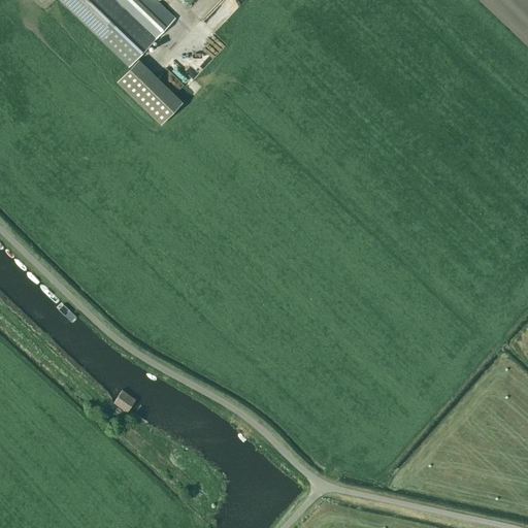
[(174,18),(156,0),(60,0),(96,34),(120,10),(152,41),(174,18)]
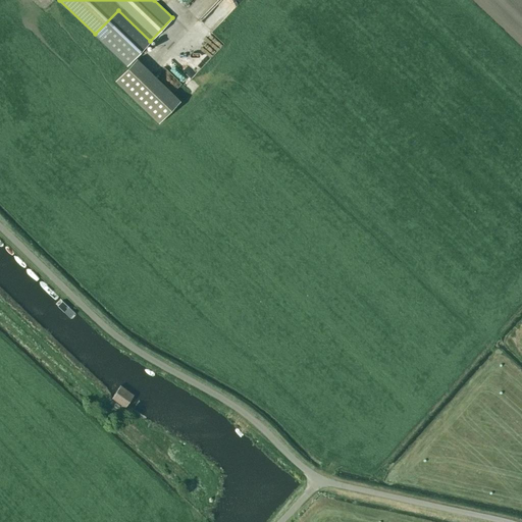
[(222,0),(179,0),(185,5),(190,0),(197,0),(206,10),(201,15),(200,19),(222,0)]
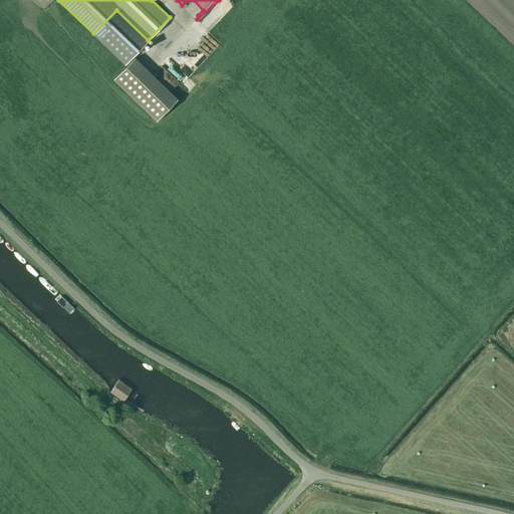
[(192,46),(196,41),(190,36),(185,41),(192,46)]
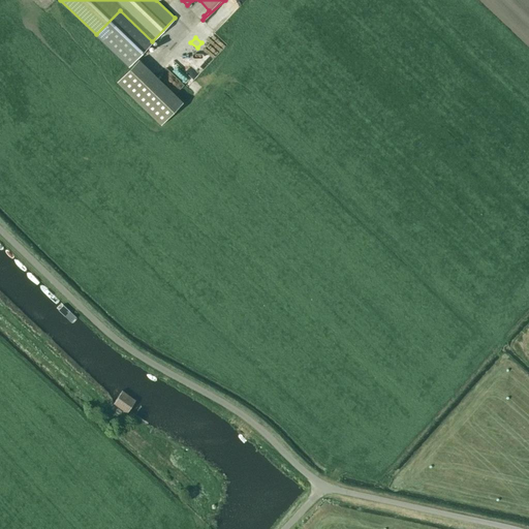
[(111,52),(106,57),(119,66),(123,60),(111,52)]
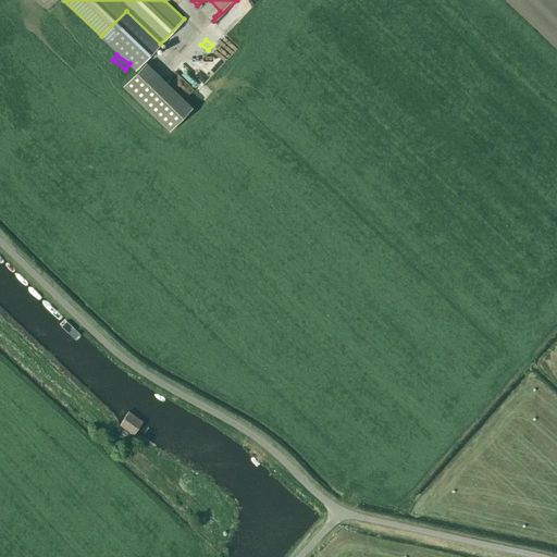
[(122,86),(169,132),(192,107),(146,62),(122,86)]
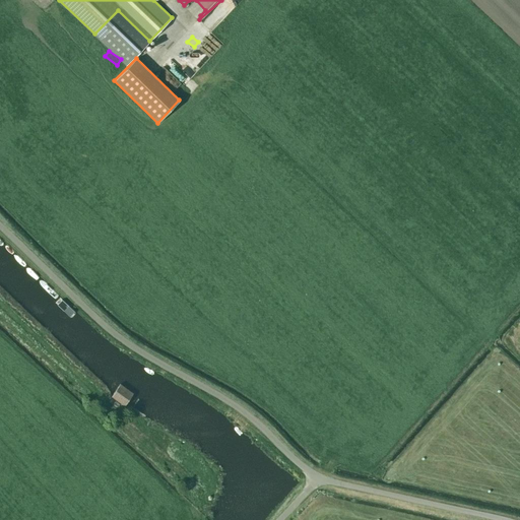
[(127,403),(133,393),(120,384),(111,397),(125,406),(127,403)]
